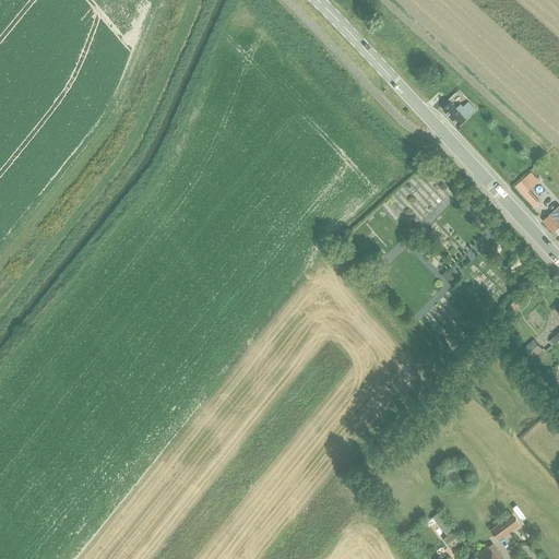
[(458,127),(475,110),(467,103),(462,107),(460,105),(455,109),(450,103),(442,109),(458,127)]
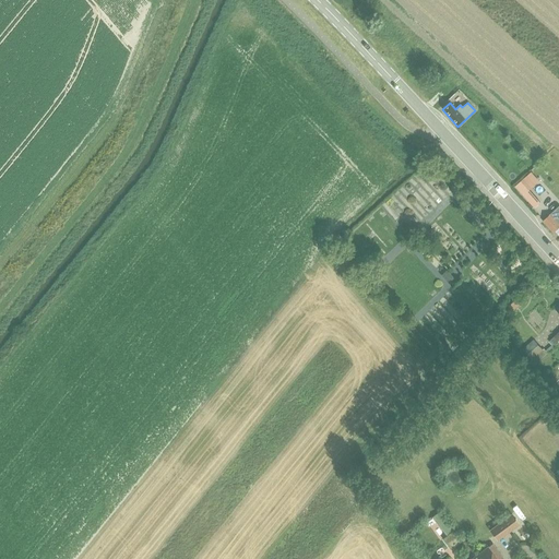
[(531,174),(523,180),(531,189),(538,182),(531,174)]
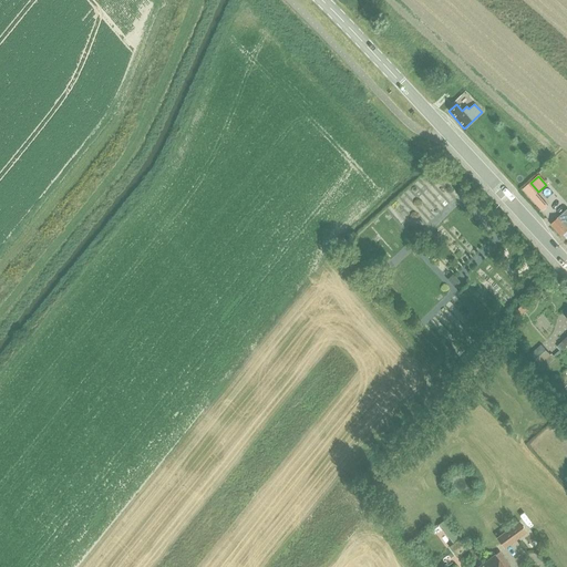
[(564,213),(550,224),(562,236),(566,230),(566,208),(564,212),(564,213)]
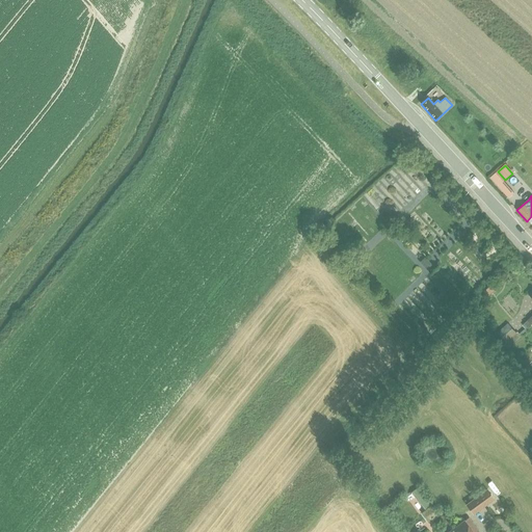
[(425,268),(430,264),(424,258),(420,262),(425,268)]
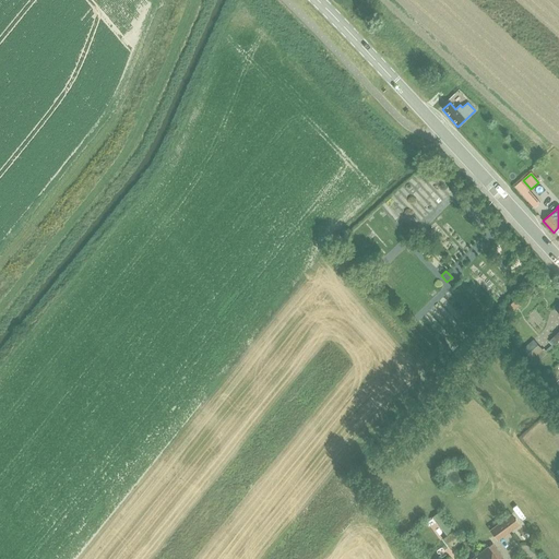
[(532,340),(522,348),(531,359),(540,349),(532,340)]
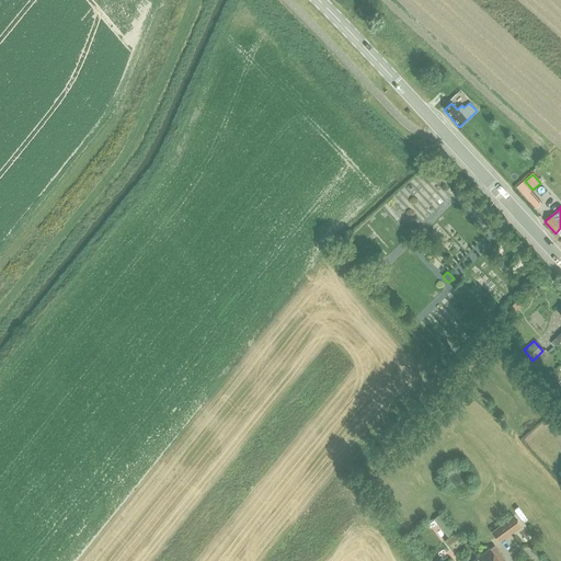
[(451,551),(461,544),(439,513),(434,517),(448,537),(444,540),(451,551)]
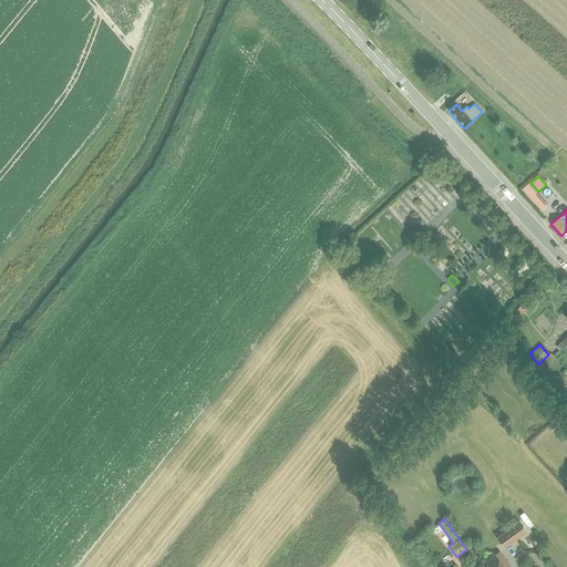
[(497,537),(504,547),(526,532),(518,522),(497,537)]
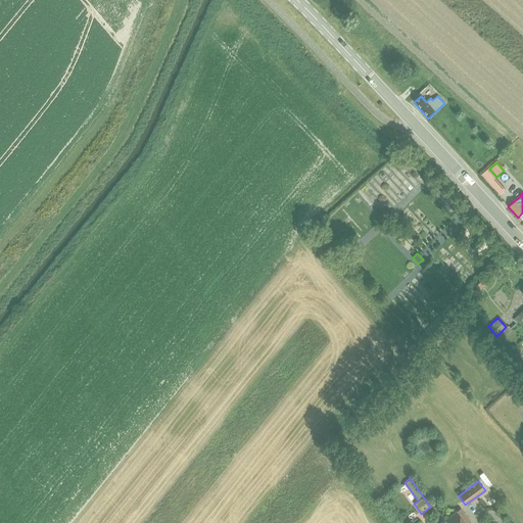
[(440,522),(470,522),(461,509),(440,522)]
